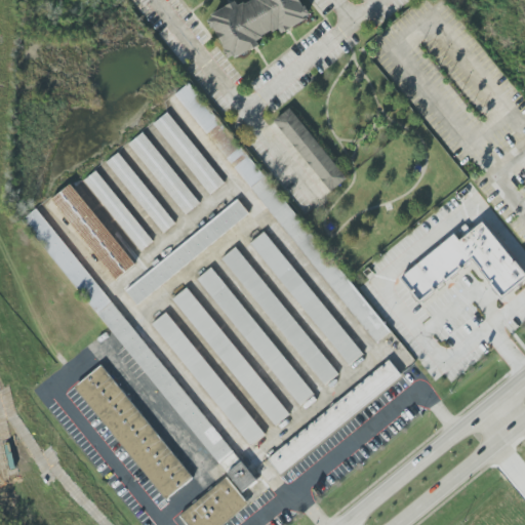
[(208,21),(213,17),(211,14),(236,1),(238,5),(244,2),(245,4),(253,0),(300,0),(305,7),(306,6),(311,14),(305,17),(307,19),(282,34),(279,29),(273,32),(272,30),(263,36),(264,37),(257,41),(259,45),(236,58),(234,55),(229,58),(225,51),(227,50),(214,28),(212,29),(208,21)]
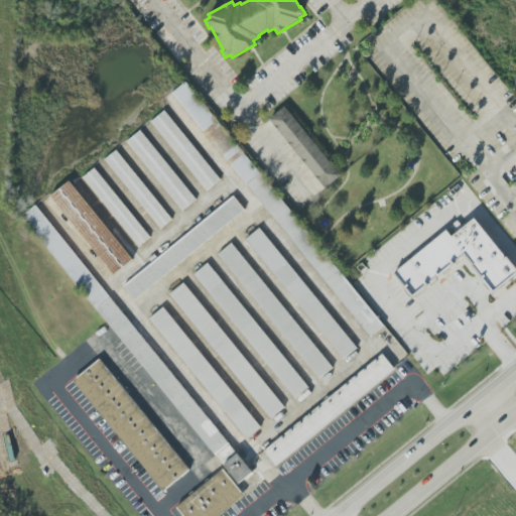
[(325,188),(341,175),(285,106),(270,118),(325,188)]
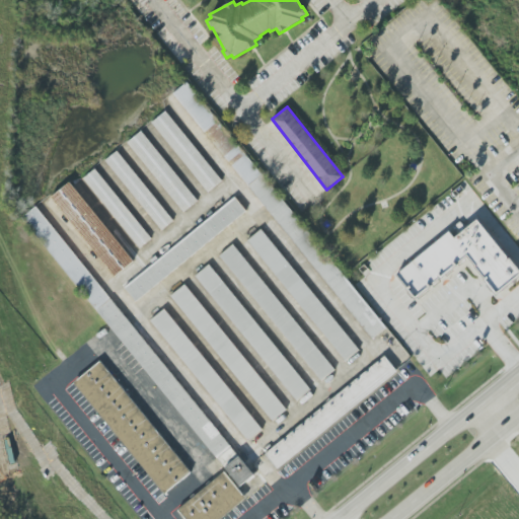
[(222,180),(165,112),(151,123),(208,193),(222,180)]
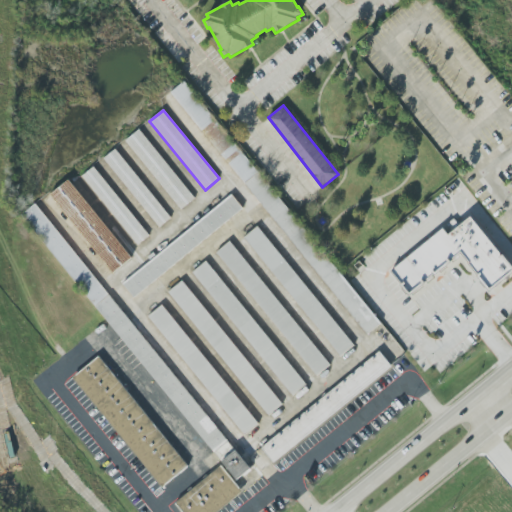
[(180,210),(194,199),(140,129),(126,140),(180,210)]
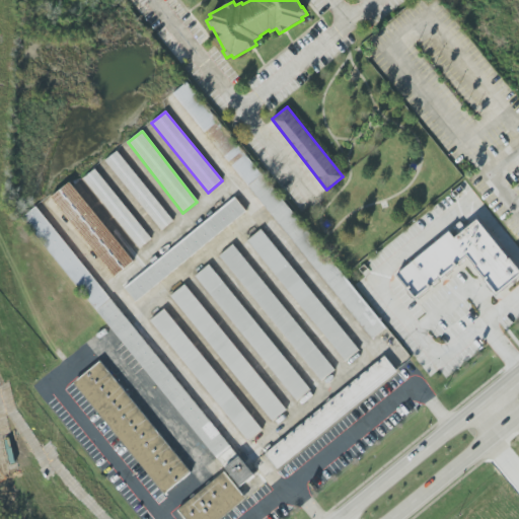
[(104,161),(161,230),(173,221),(117,151),(104,161)]
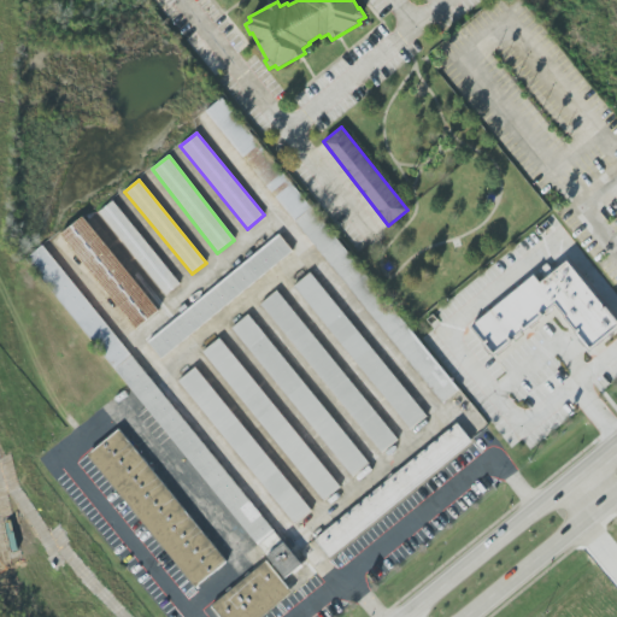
[(181,283),(112,201),(99,212),(166,295),(181,283)]
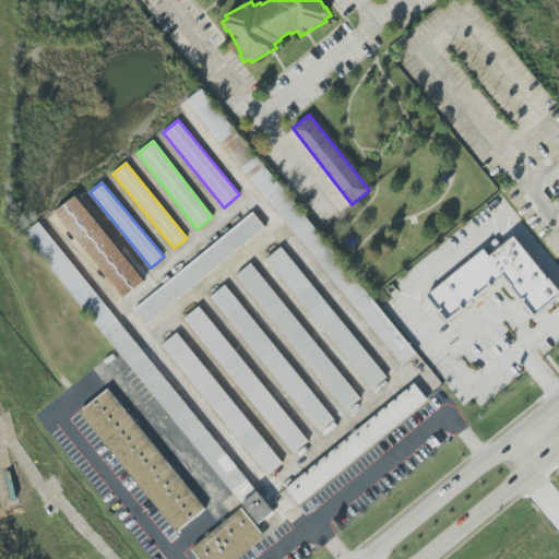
[(56,212),(121,299),(143,283),(78,195),(56,212)]
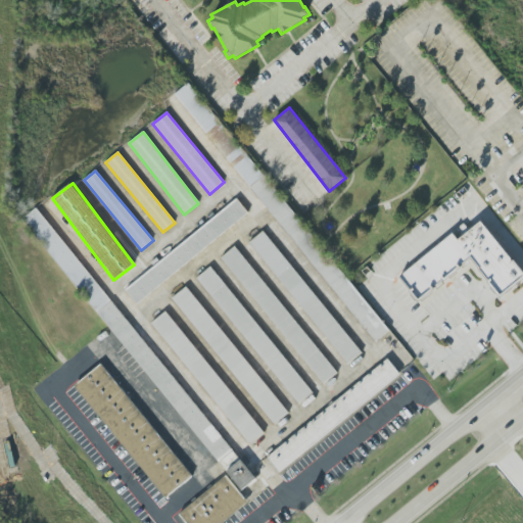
[(124,288),(135,303),(249,215),(238,200),(124,288)]
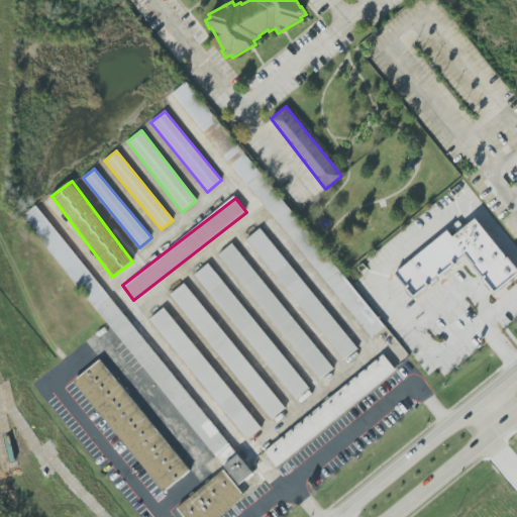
[(236,488),(250,476),(38,203),(24,215),(236,488)]
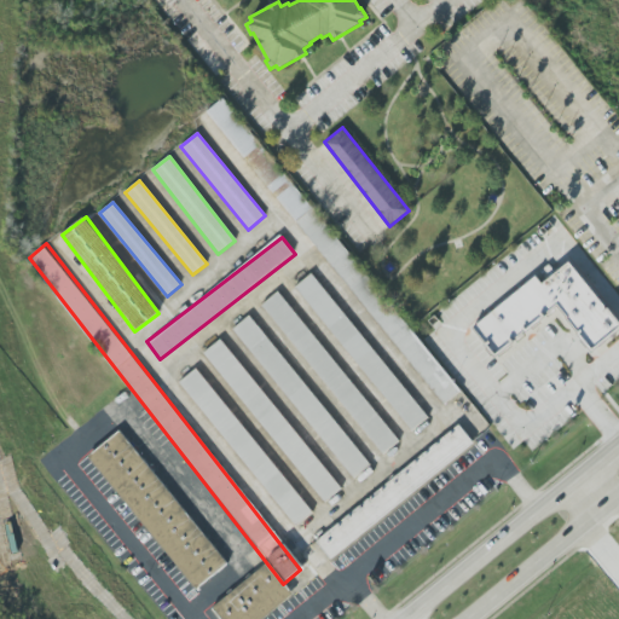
[(495,353),(473,327),(536,276),(542,283),(570,261),(618,323),(618,328),(593,351),(556,306),(495,353)]
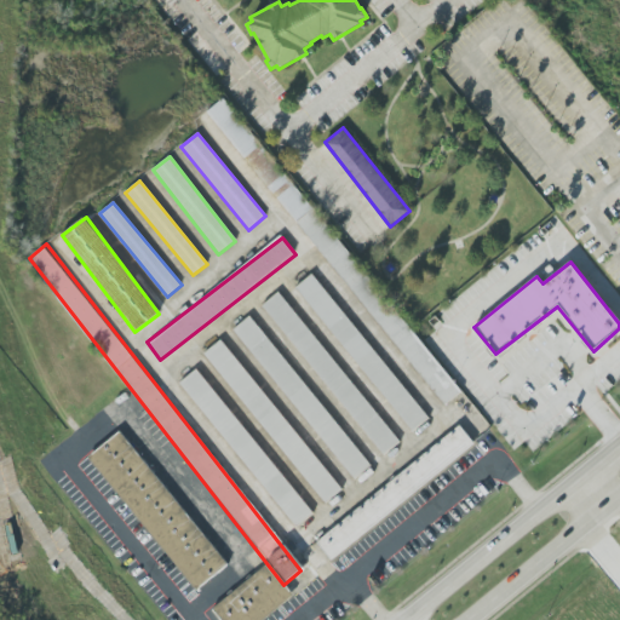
[(429,418),(313,274),(296,287),(412,432),(429,418)]
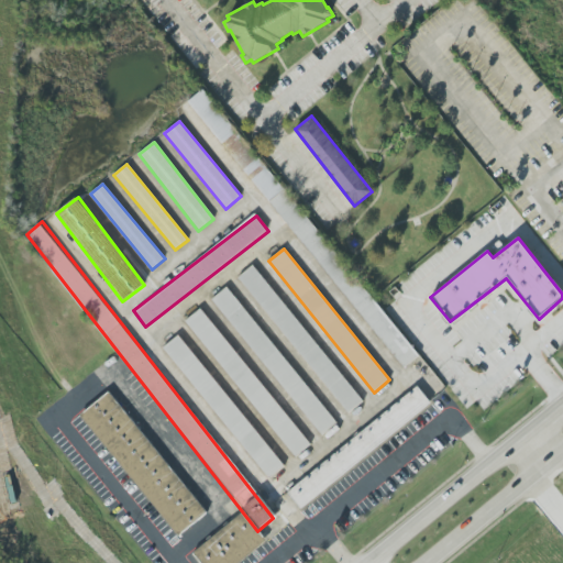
[(363,401),(253,265),(238,277),(348,415),(363,401)]
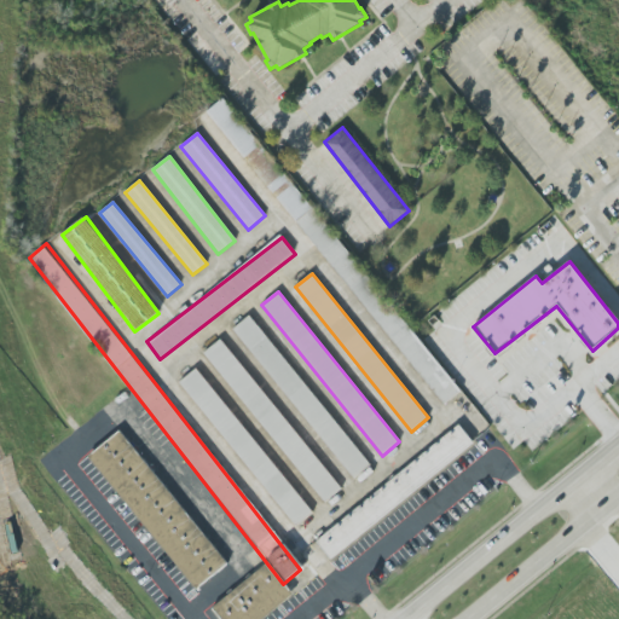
[(352,480),(369,467),(252,314),(235,328),(352,480)]
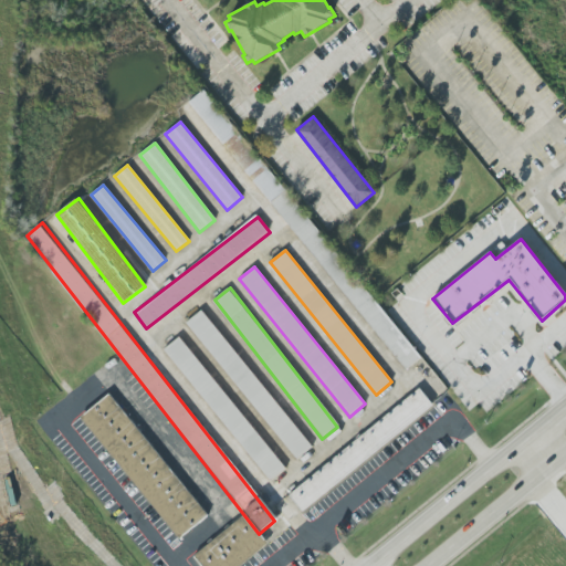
[(294,461),(311,449),(203,308),(188,321),(294,461)]
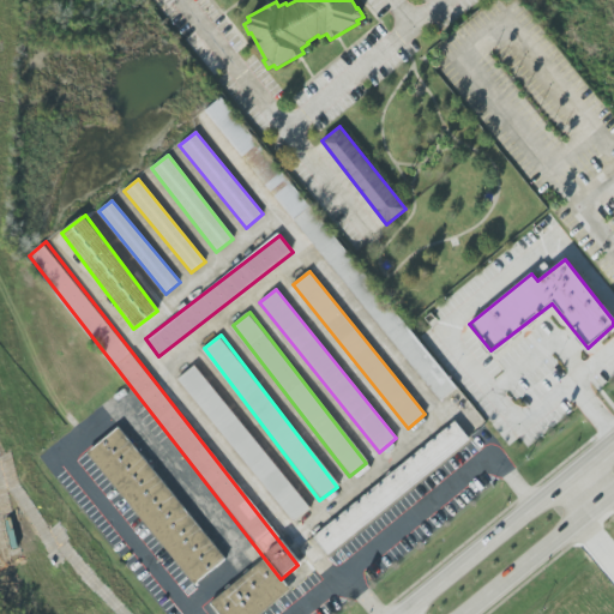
[(179,378),(293,522),(309,509),(196,365),(179,378)]
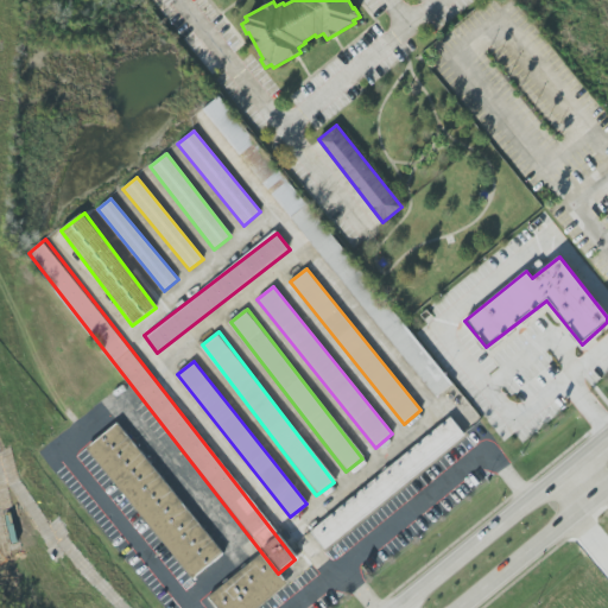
[(310,531),(450,418),(464,436),(325,549),(310,531)]
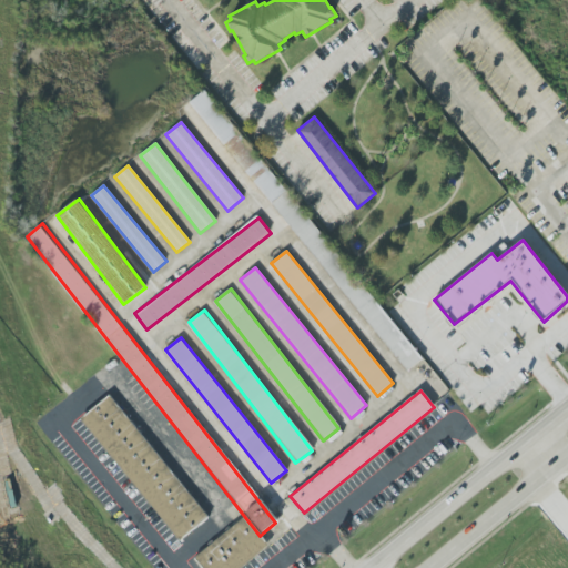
[(108,397),(79,422),(181,539),(210,515),(108,397)]
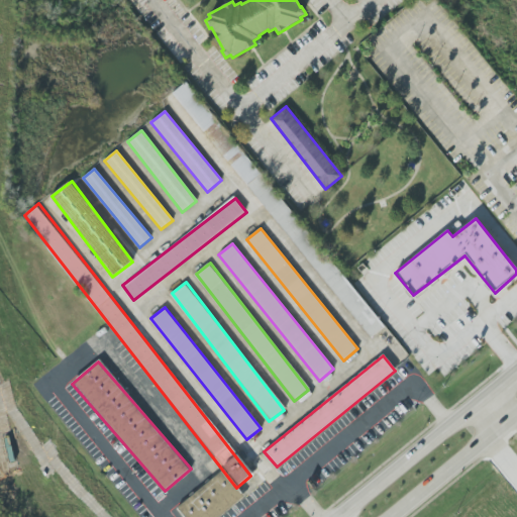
[(181,516),(219,516),(244,499),(224,471),(174,507),(181,516)]
